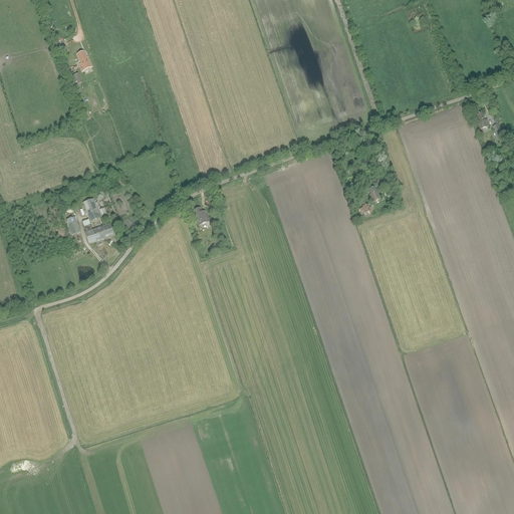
[(84,51),(77,54),(80,61),(86,58),(84,51)]
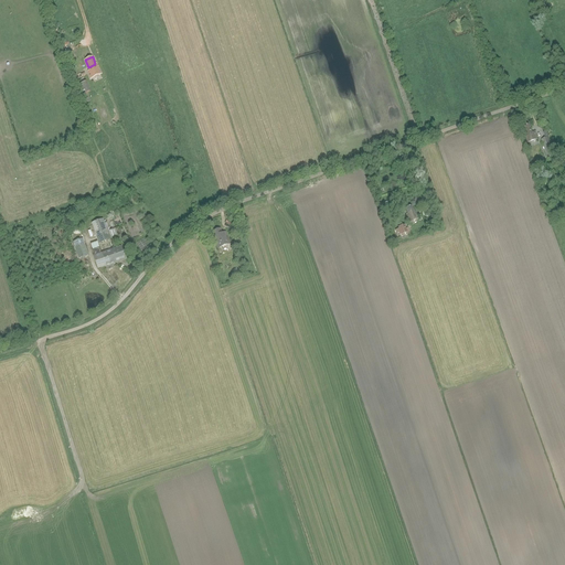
[(84,94),(91,91),(86,81),(80,84),(84,94)]
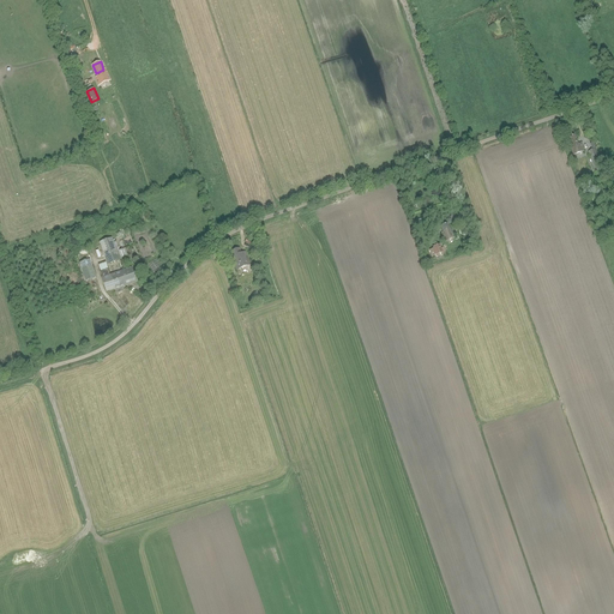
[(573,155),(584,151),(582,143),(578,144),(576,134),(567,138),(573,155)]
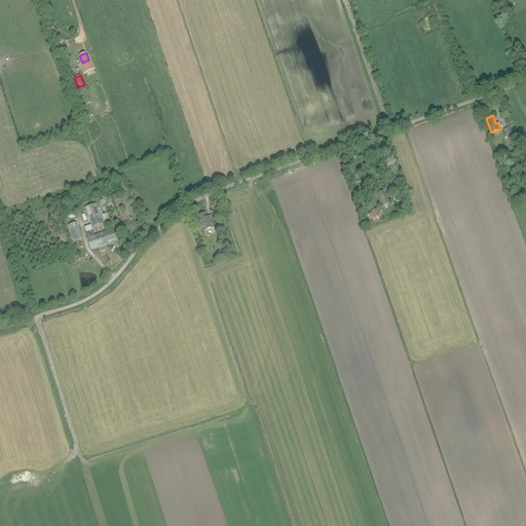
[(516,143),(510,127),(503,129),(510,146),(516,143)]
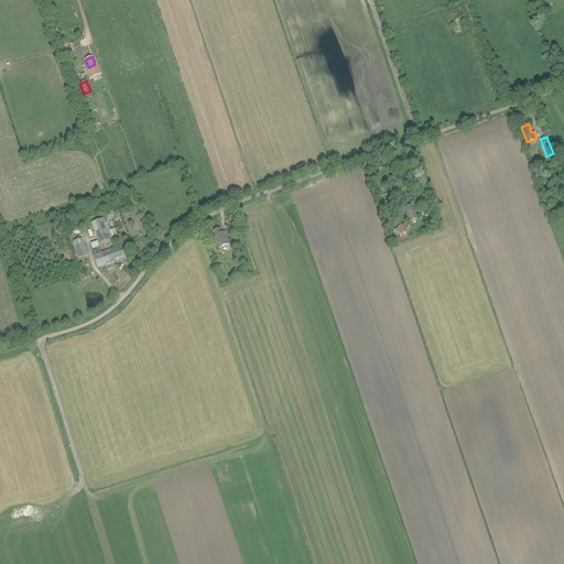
[(409,221),(418,218),(415,212),(414,212),(414,209),(412,209),(411,205),(404,207),(407,213),(407,214),(409,221)]
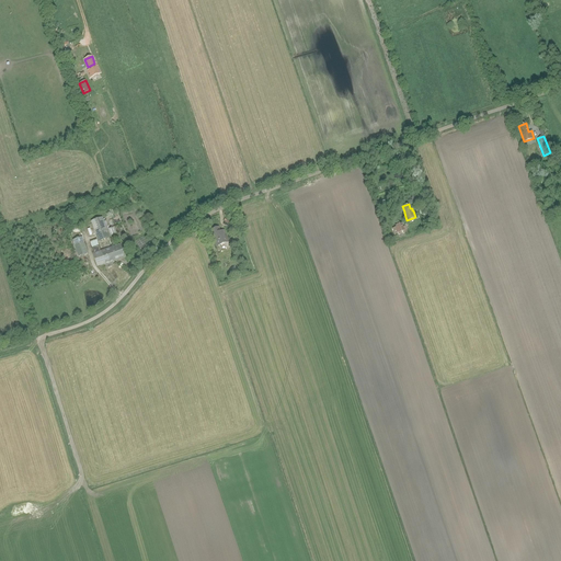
[(102,217),(91,221),(95,236),(107,231),(105,227),(107,226),(106,221),(103,221),(102,217)]
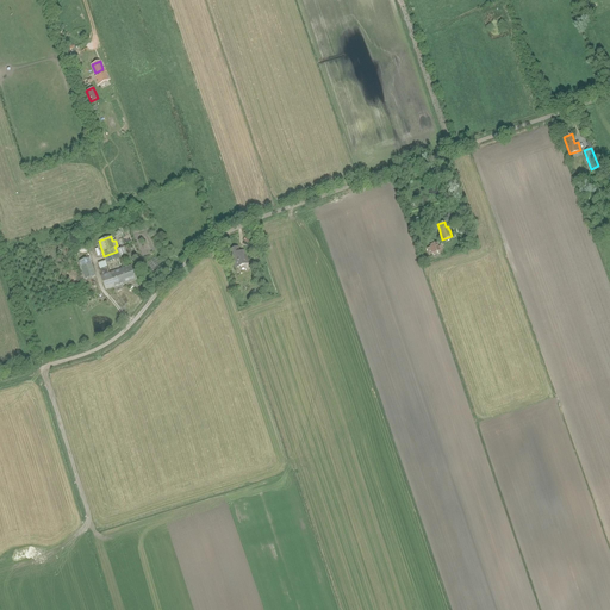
[(439,247),(437,242),(429,246),(430,247),(427,248),(429,254),(433,253),(434,255),(442,251),(440,246),(439,247)]
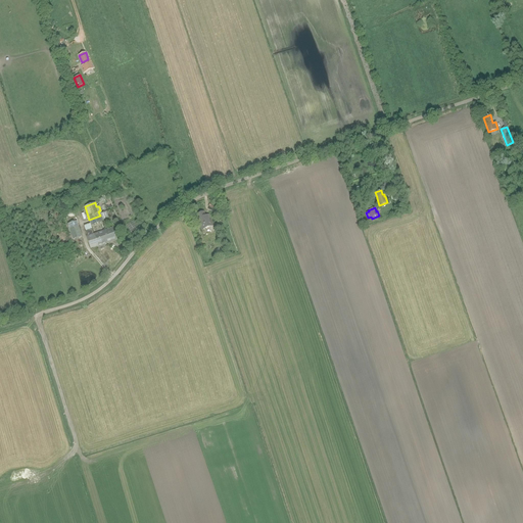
[(201,230),(214,226),(209,215),(205,217),(203,211),(196,215),(201,230)]
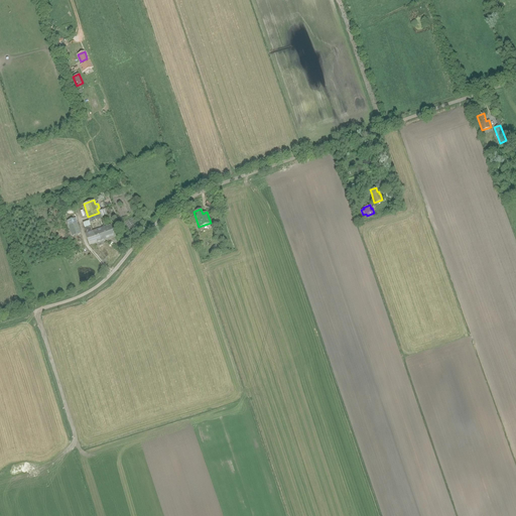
[(76,218),(67,221),(72,237),(82,233),(76,218)]
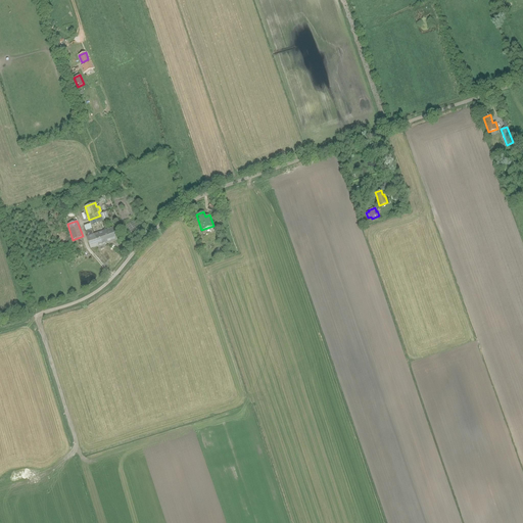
[(115,239),(111,229),(105,231),(95,234),(87,237),(91,248),(98,245),(105,242),(105,243),(115,239)]
